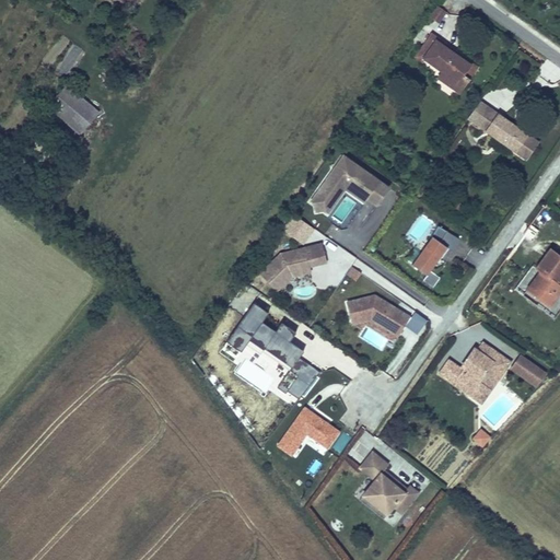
[(446,12),(438,7),(429,18),(438,24),(446,12)]
